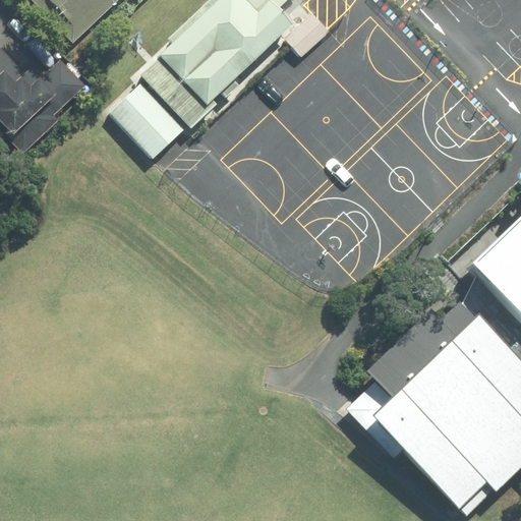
[(119,0),(48,0),(79,35),(119,0)]
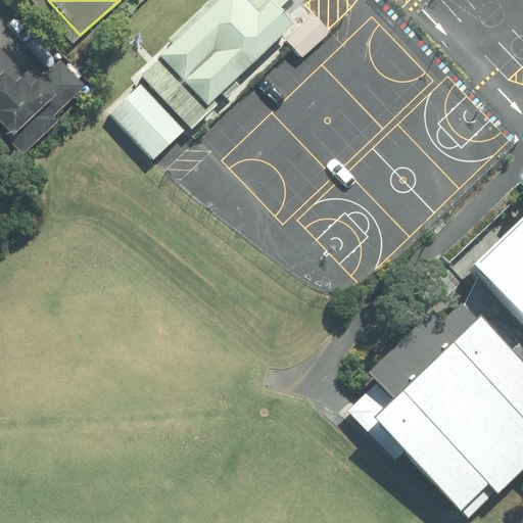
[(286,0),(224,0),(145,74),(194,126),(300,27),(280,6),(286,0)]
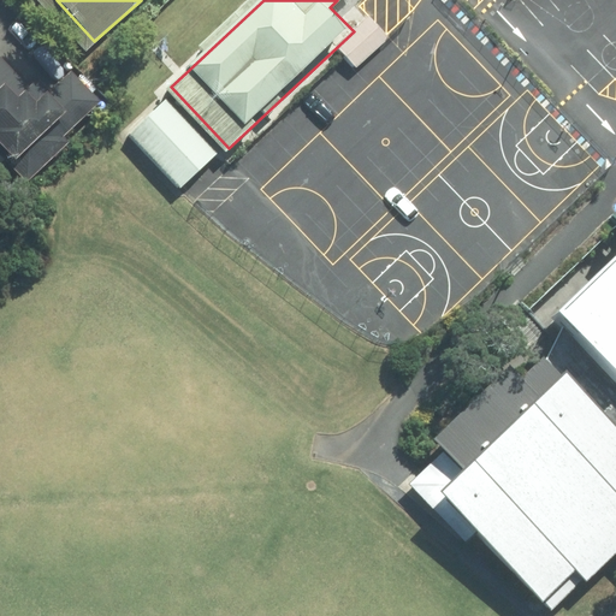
[(33,94),(0,59),(0,144),(15,160),(87,94),(61,66),(33,94)]
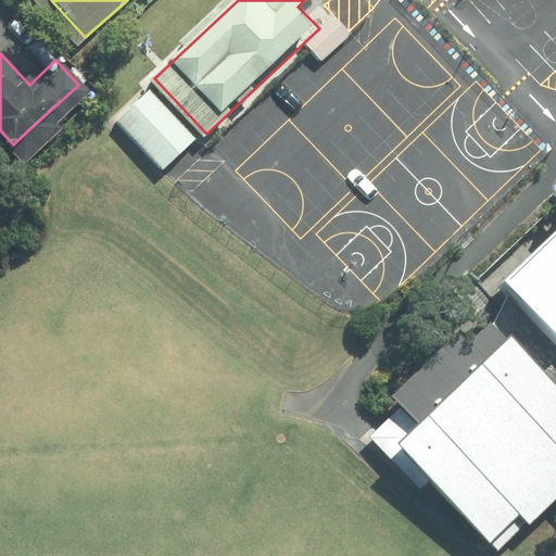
[(196,138),(152,89),(118,118),(163,167),(196,138)]
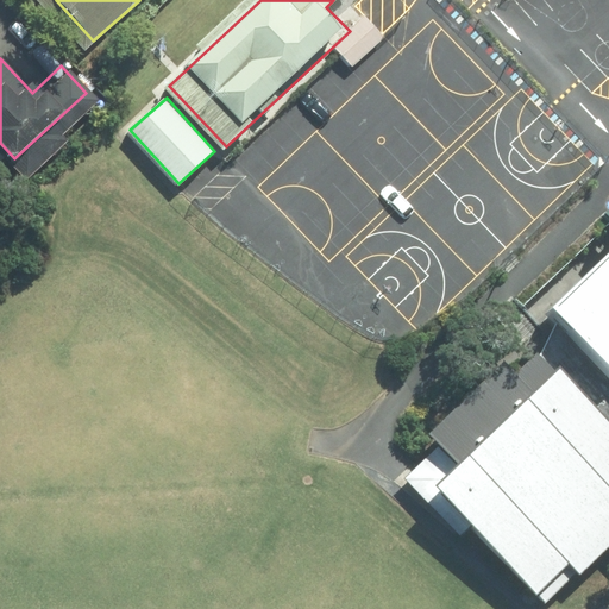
[(608,253),(556,307),(608,360),(608,253)]
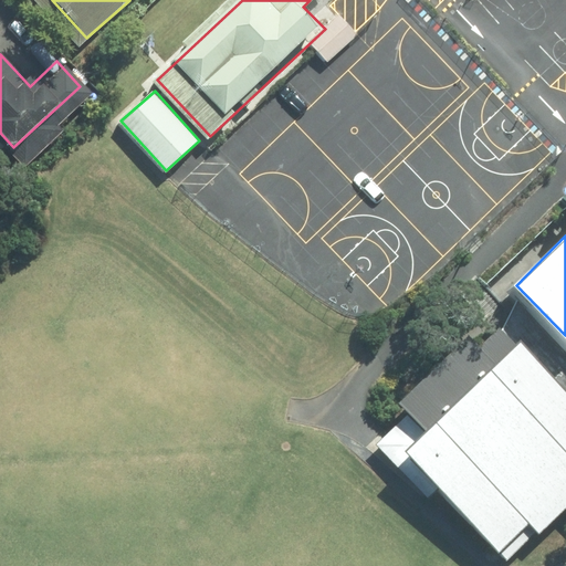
[(565,344),(514,291),(370,431),(502,565),(531,565),(565,532),(565,344)]
